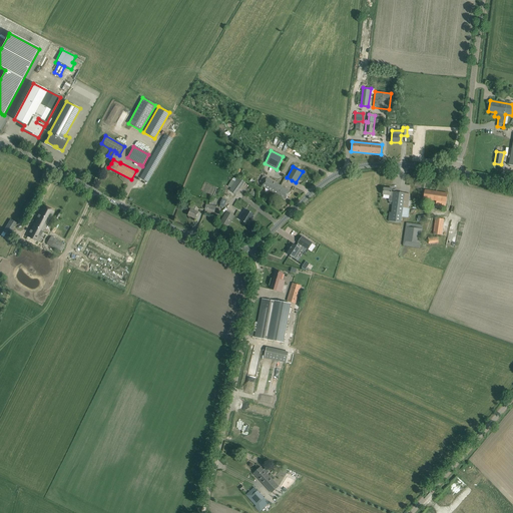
[(227,186),(230,188),(229,190),(235,194),(244,182),(238,177),(236,179),(233,177),(227,186)]
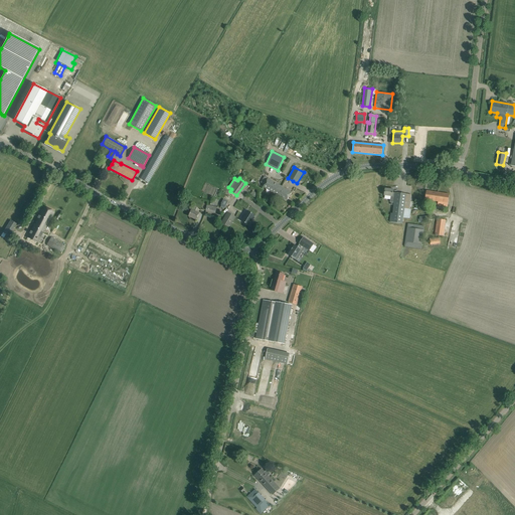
[(264,187),(283,198),(287,200),(292,192),(268,178),(264,187)]
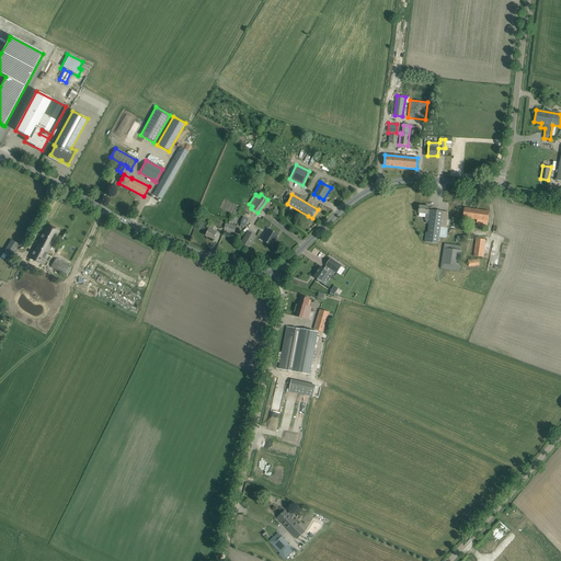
[(425,242),(438,244),(439,237),(446,238),(448,228),(446,228),(448,212),(431,209),(431,210),(428,209),(428,207),(425,206),(425,205),(419,205),(418,210),(419,210),(419,213),(426,214),(426,221),(430,221),(427,233),(426,233),(425,242)]
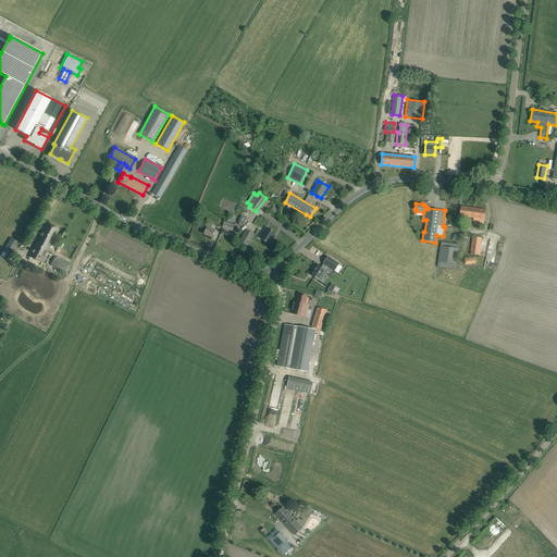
[(461,207),(460,212),(459,215),(473,218),(473,222),(484,223),(486,210),(461,207)]
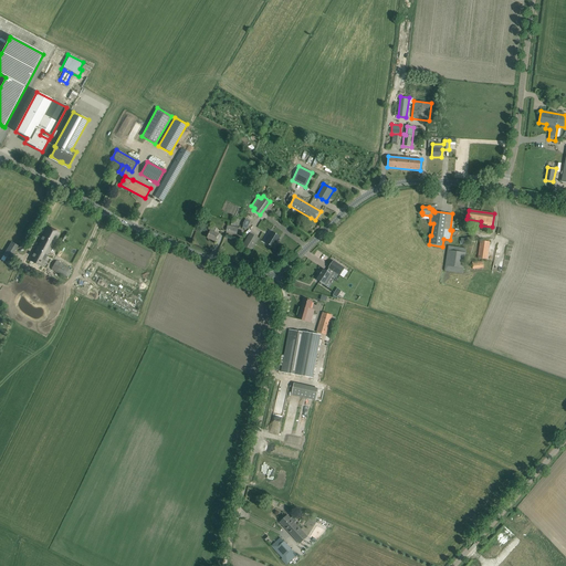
[(212,227),(210,233),(208,238),(216,241),(219,234),(216,233),(217,228),(212,227)]
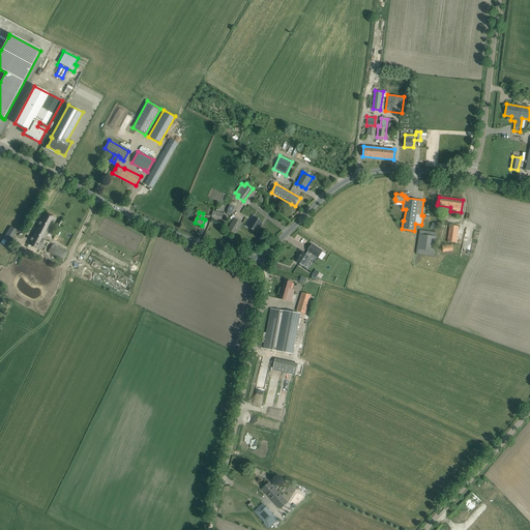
[(56,218),(45,213),(29,244),(38,248),(40,244),(41,244),(51,228),(56,218)]
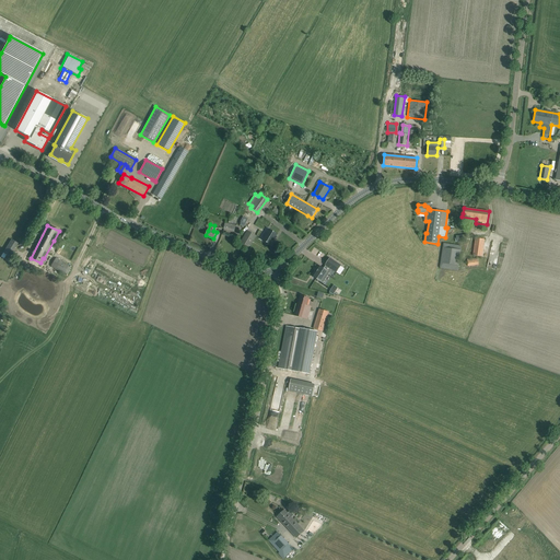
[(270,230),(263,241),(270,245),(273,241),(273,242),(276,238),(276,237),(278,234),(270,230)]
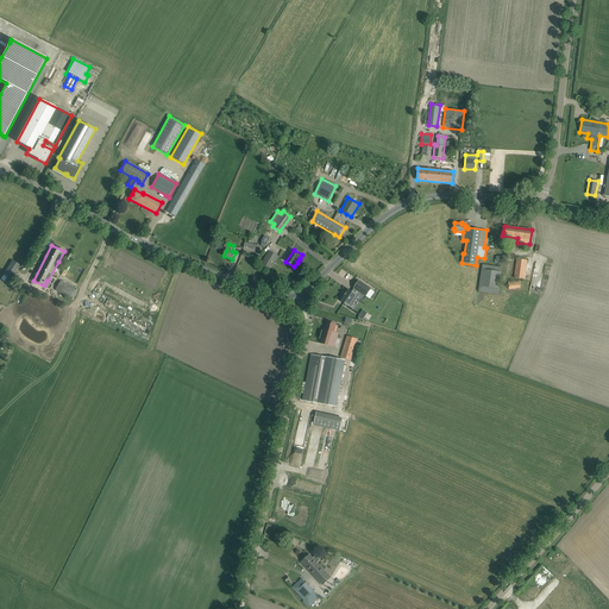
[(262,263),(271,269),(278,257),(269,251),(262,263)]
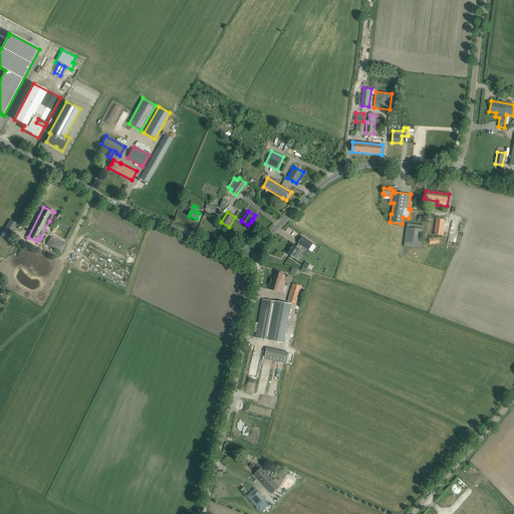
[(436,219),(434,235),(443,236),(445,220),(436,219)]
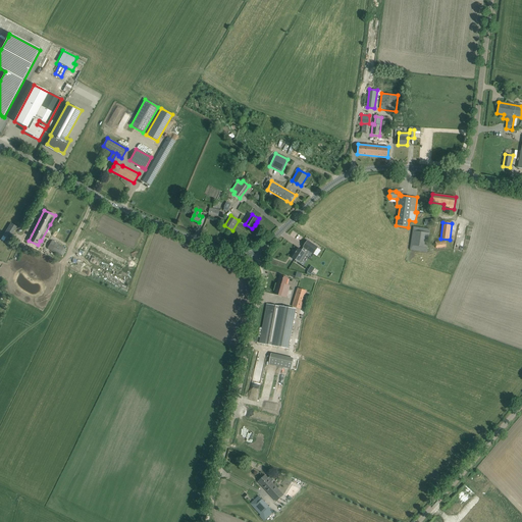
[(10,223),(3,236),(9,240),(17,227),(10,223)]
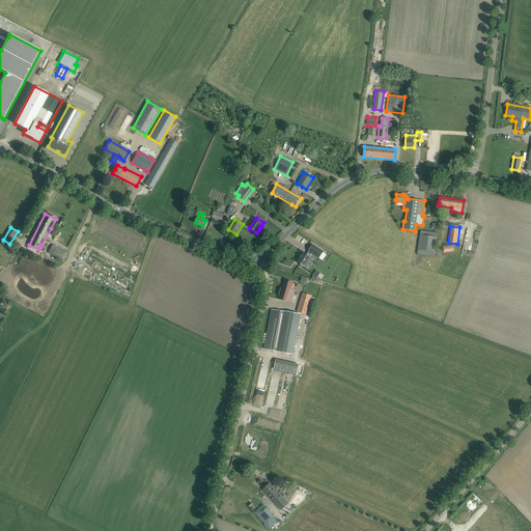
[(417,254),(435,257),(438,233),(420,230),(417,254)]
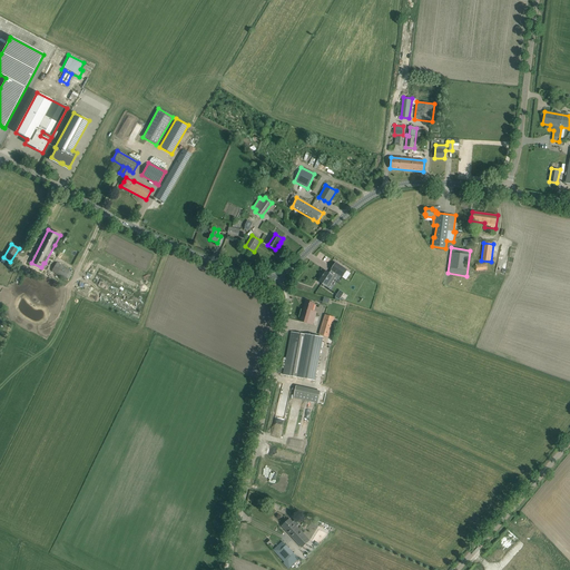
[(337,274),(342,277),(347,269),(335,262),(331,269),(332,269),(337,274)]
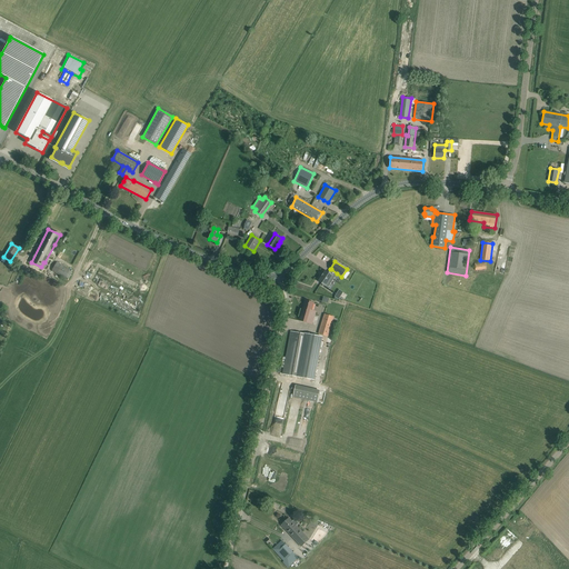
[(51,271),(57,273),(65,279),(70,269),(57,262),(51,271)]
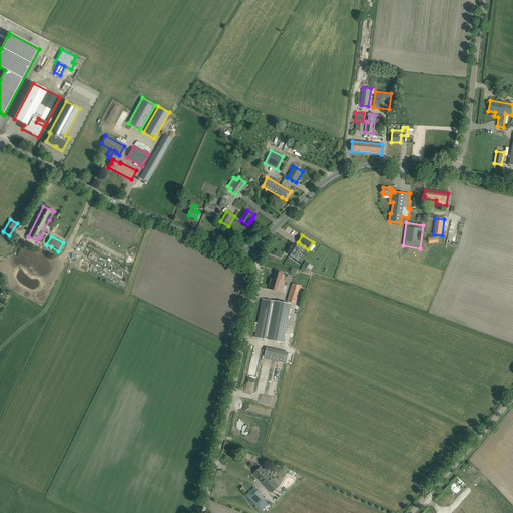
[(296,260),(304,246),(299,242),(297,245),(294,243),(287,253),(296,260)]
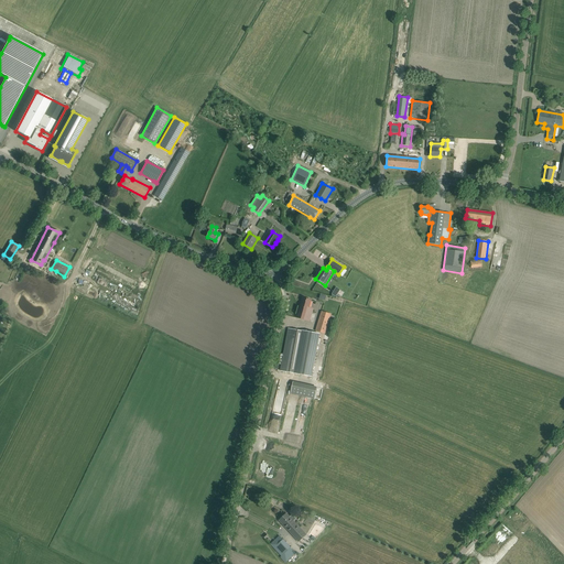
[(296,317),(302,320),(308,322),(313,308),(308,307),(311,300),(302,297),(296,317)]
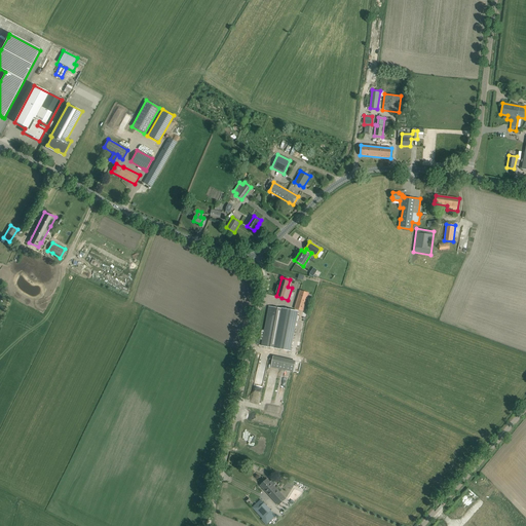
[(300,291),(294,308),(302,311),(308,293),(300,291)]
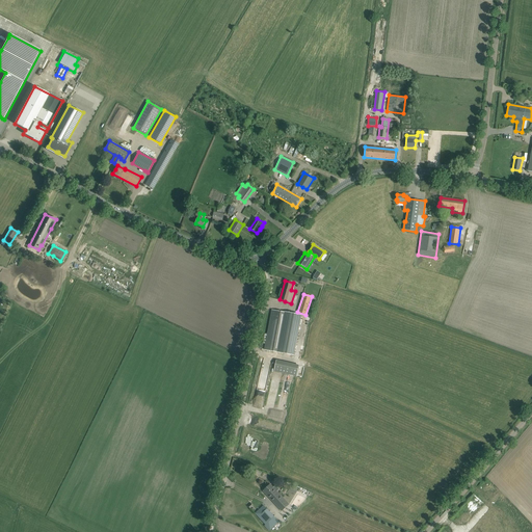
[(293,355),(301,314),(286,312),(272,310),(264,350),(278,352),(277,352),(293,355)]
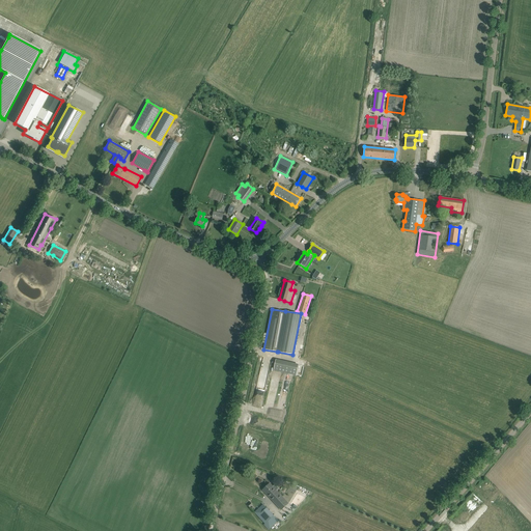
[(276,360),(273,370),(297,375),(299,365),(276,360)]
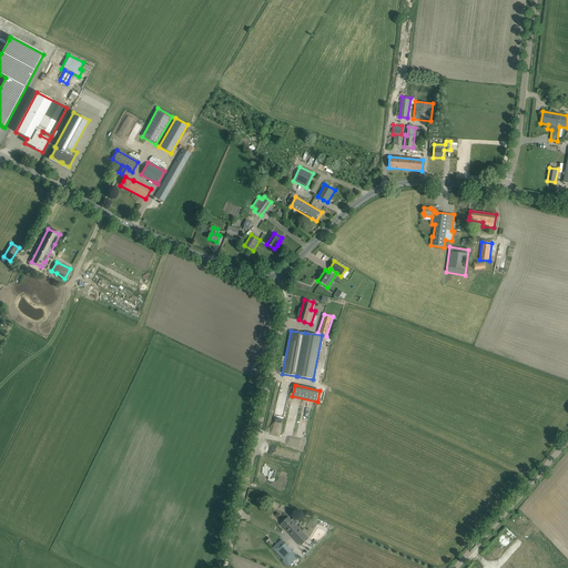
[(288,517),(281,525),(301,546),(308,538),(295,525),(298,523),(294,518),(292,520),(288,517)]
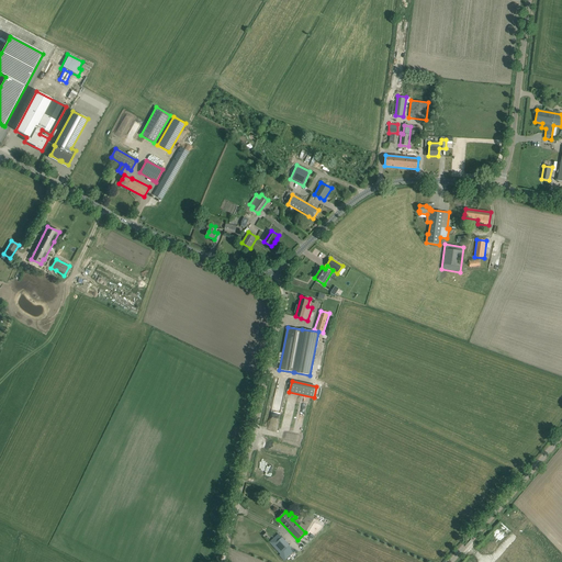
[(273,539),(270,542),(285,560),(290,555),(294,551),(282,538),(277,542),(273,539)]
